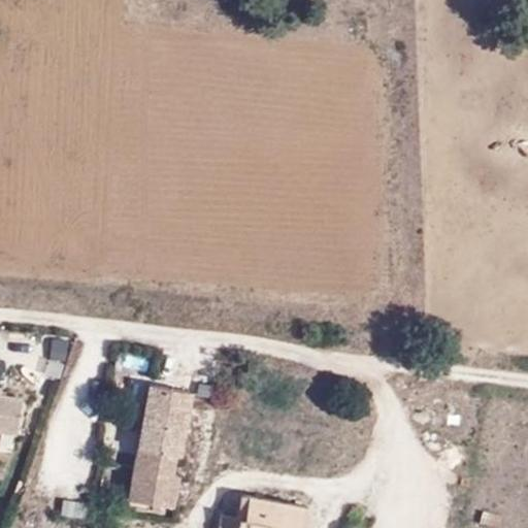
[(56,337),(17,330),(11,355),(53,361),(56,337)]
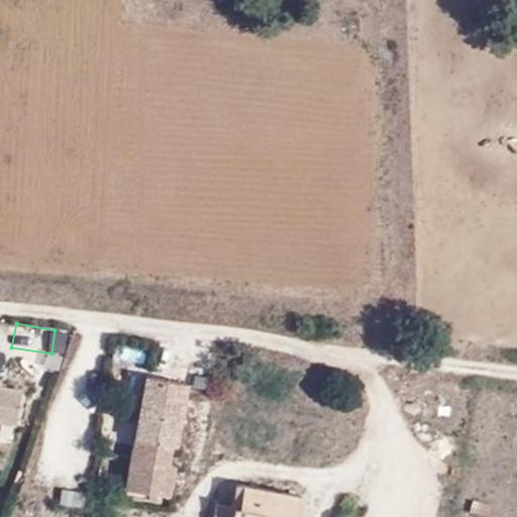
[(166,494),(171,463),(174,444),(183,384),(145,378),(128,488),(166,494)]
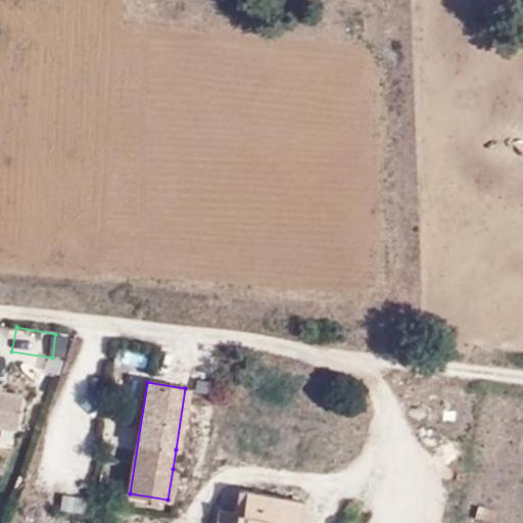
[(0,427),(15,430),(20,395),(0,391),(0,427)]
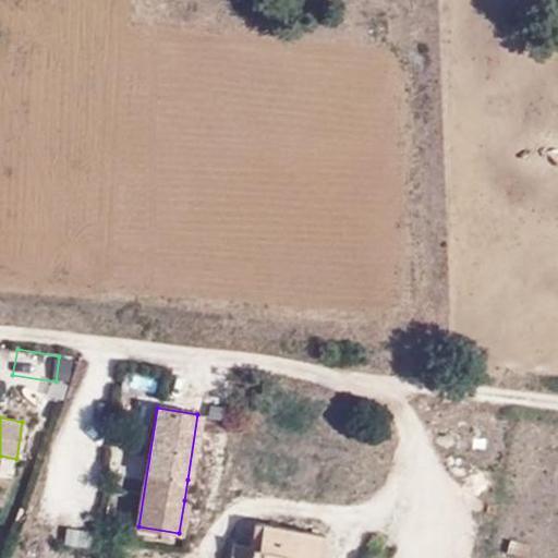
[(187,480),(184,500),(195,501),(198,481),(187,480)]
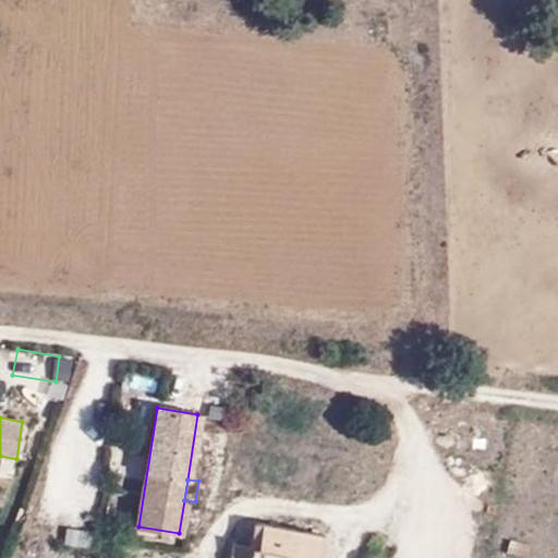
[(195,501),(184,500),(179,533),(206,537),(210,504),(195,501)]
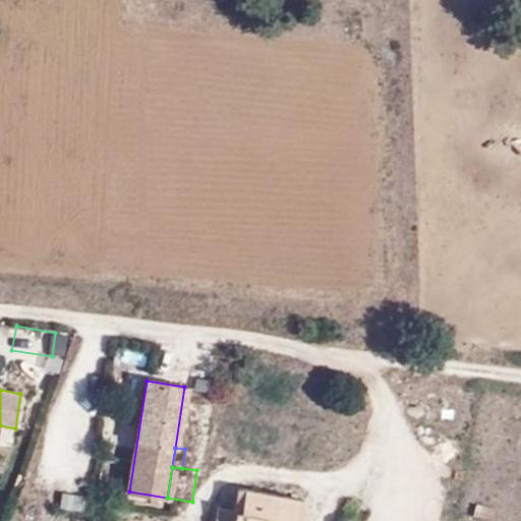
[(234,520),(296,520),(300,499),(239,489),(236,510),(234,520)]
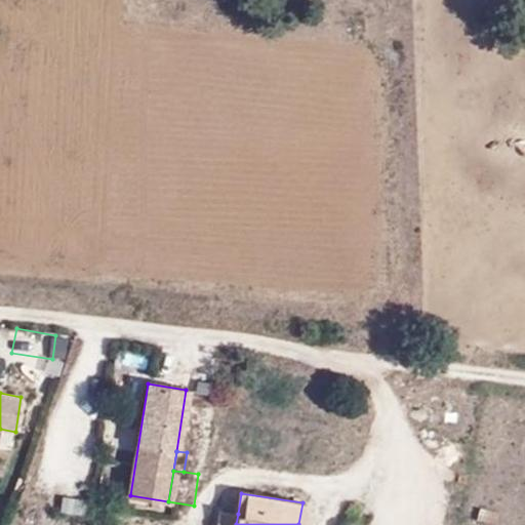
[(217,524),(236,524),(238,514),(219,511),(217,524)]
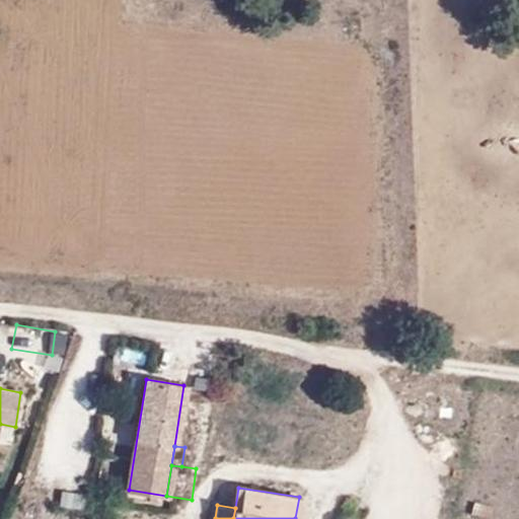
All buildings are outlined.
